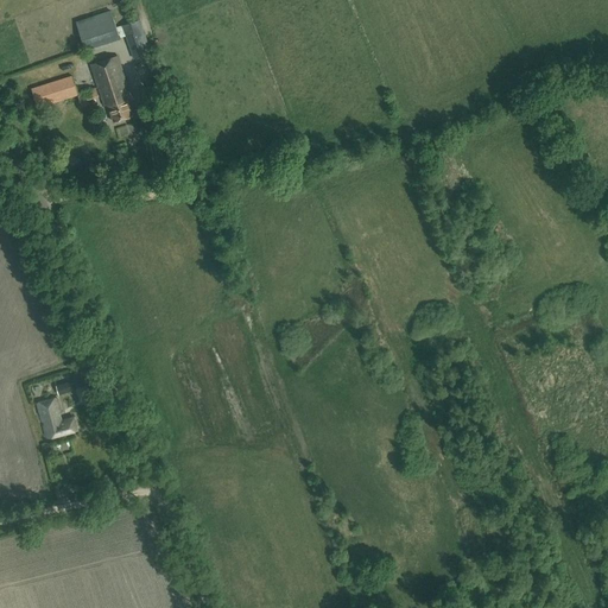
[(126,35),(134,58),(150,54),(138,20),(116,27),(120,37),(126,35)]
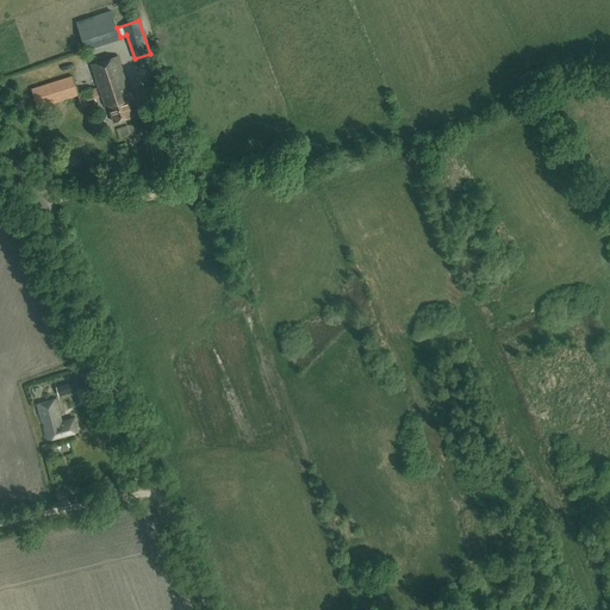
[(131,98),(118,56),(91,64),(105,106),(109,105),(114,122),(134,116),(128,99),(131,98)]
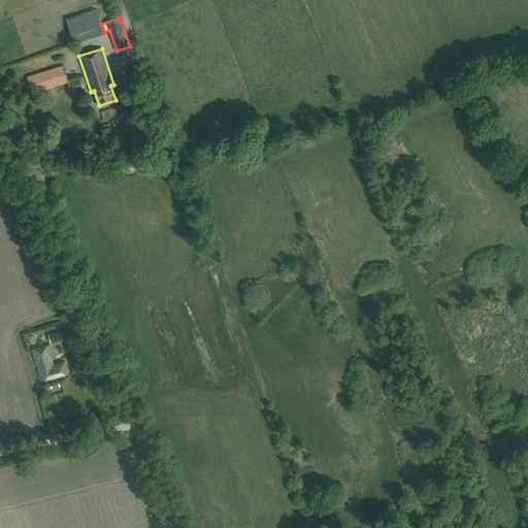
[(67,81),(62,66),(28,77),(33,93),(67,81)]
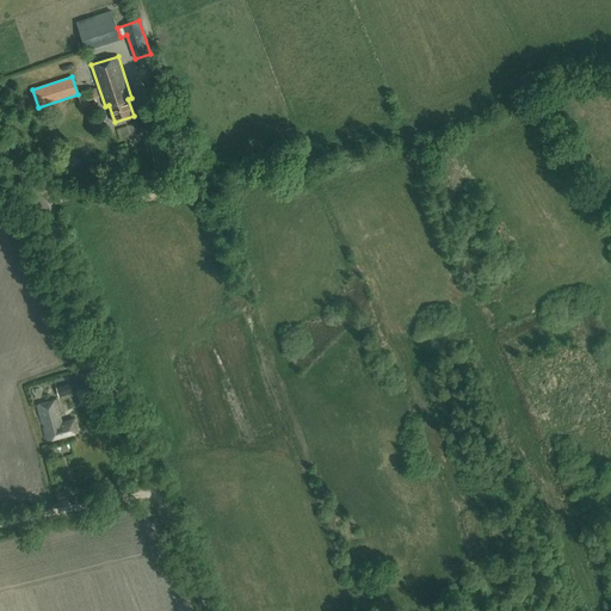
[(74,388),(90,382),(85,371),(71,376),(73,384),(56,390),(59,397),(75,392),(74,388)]
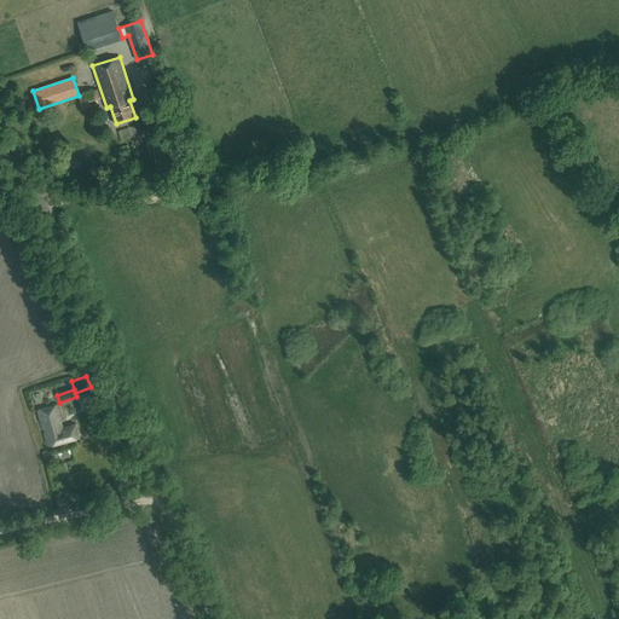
[(64,428),(58,405),(38,410),(47,446),(79,438),(75,424),(64,428)]
